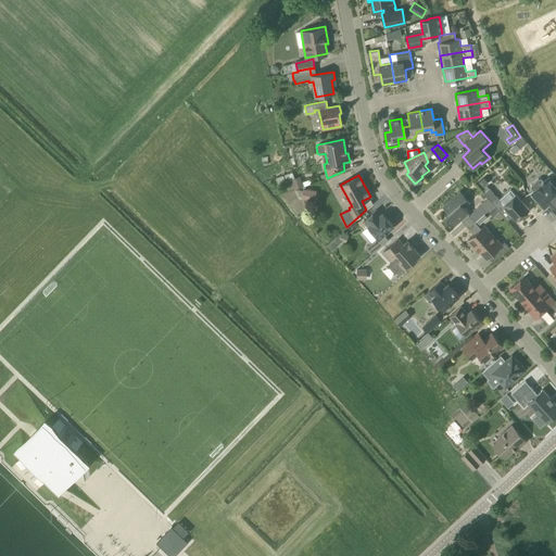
[(555,186),(548,177),(543,181),(541,179),(539,178),(531,185),(531,188),(533,191),(532,192),(545,207),(548,204),(555,212),(555,186)]
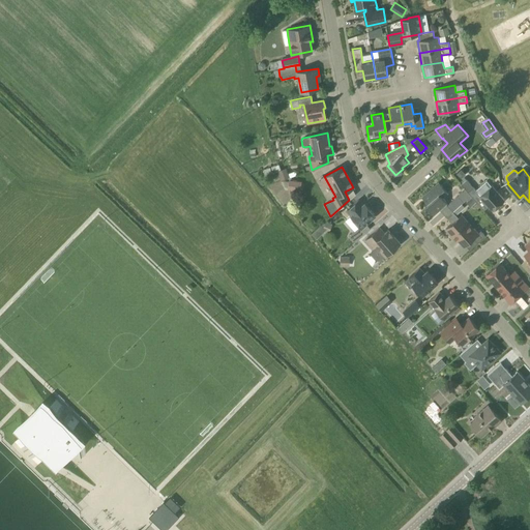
[(492,185),(487,180),(476,189),(473,186),(467,179),(461,184),(468,192),(472,197),(477,202),(481,199),(493,210),(504,200),(492,185)]
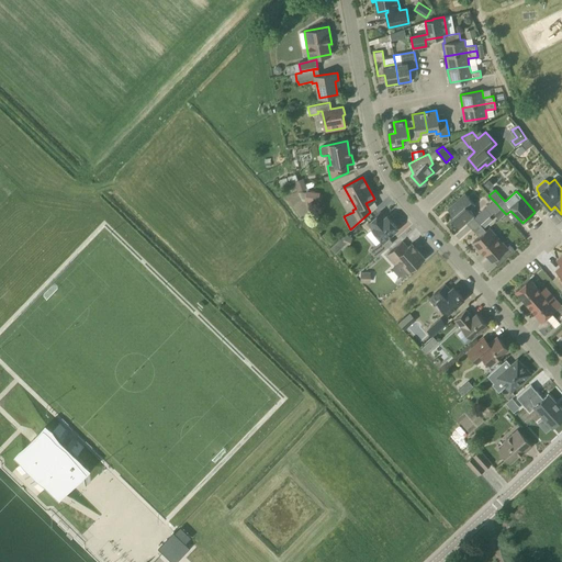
[(316,193),(306,191),(305,199),(305,201),(315,203),(316,193)]
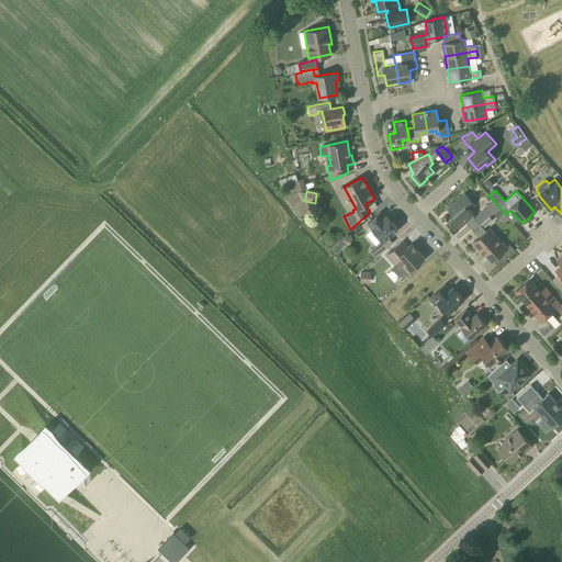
[(460,227),(474,214),(469,209),(474,204),(465,193),(447,209),(453,215),(451,218),(460,227)]
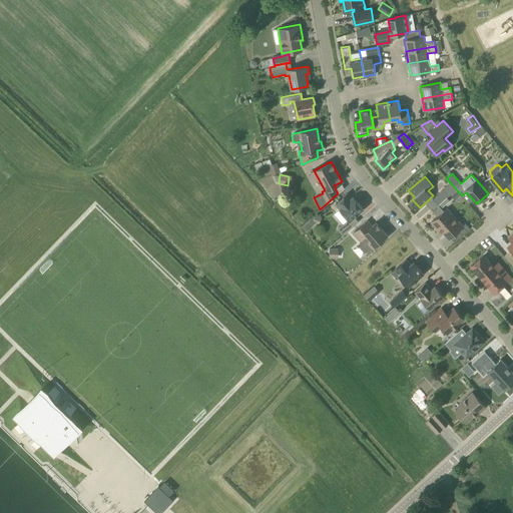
[(438,204),(448,195),(443,189),(433,198),(438,204)]
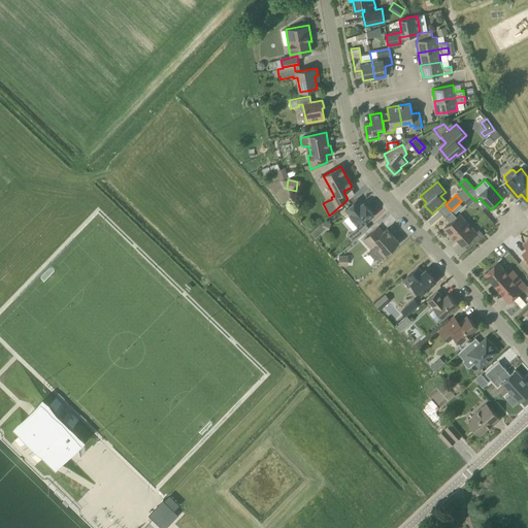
[(475,201),(470,196),(464,201),(468,206),(474,201),(475,202),(475,201)]
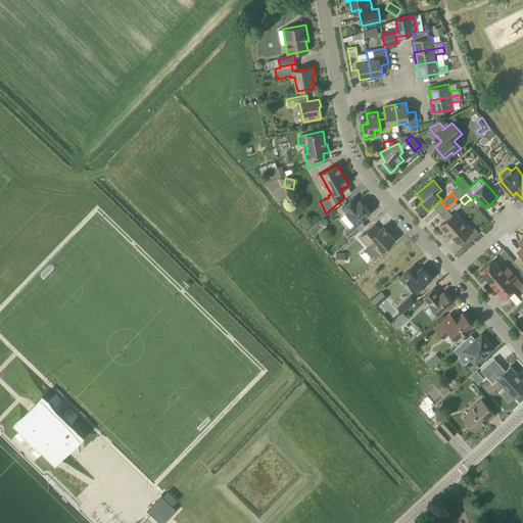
[(359,202),(353,197),(342,207),(347,212),(346,212),(354,223),(344,232),(350,239),(366,225),(362,221),(371,212),(360,200),(359,202)]
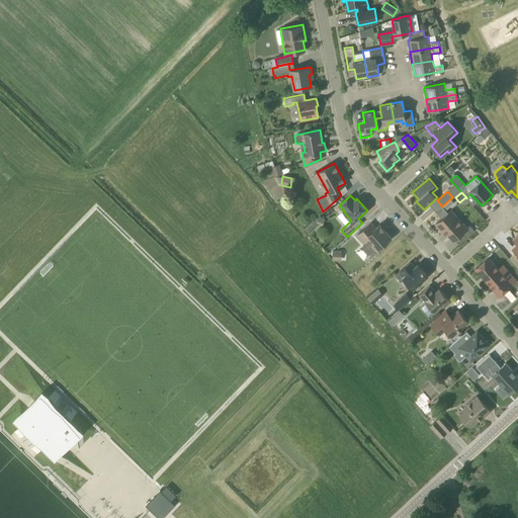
[(467,228),(451,209),(435,224),(442,231),(444,229),(453,240),(462,232),(467,237),(475,231),(470,226),(467,228)]
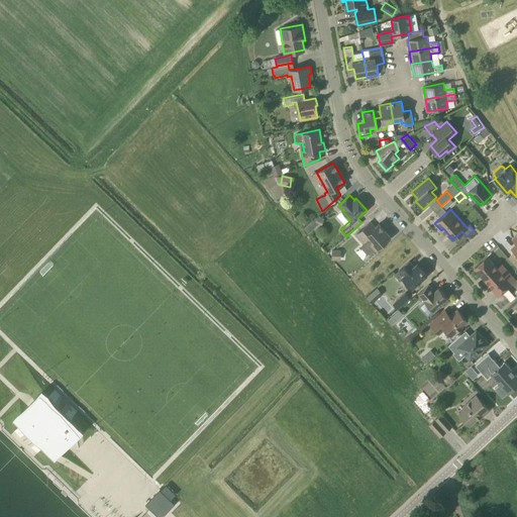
[(375,227),(370,222),(356,234),(364,241),(362,243),(362,248),(367,253),(371,253),(376,248),(390,236),(379,223),(375,227)]
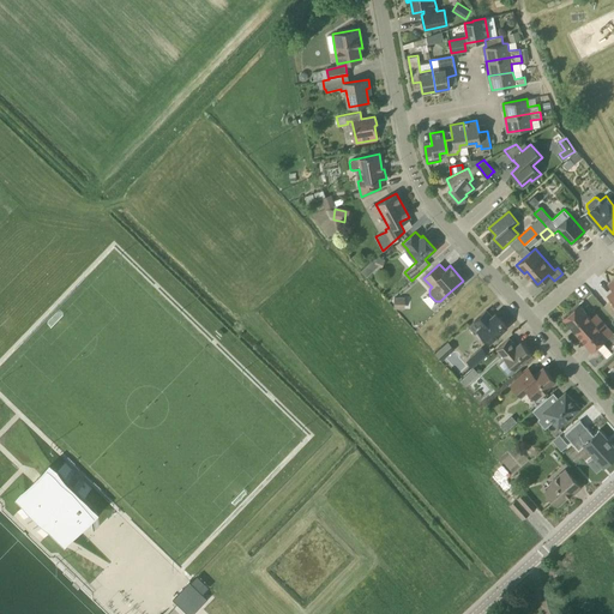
[(589,317),(578,305),(563,318),(591,350),(607,336),(612,331),(595,312),(589,317)]
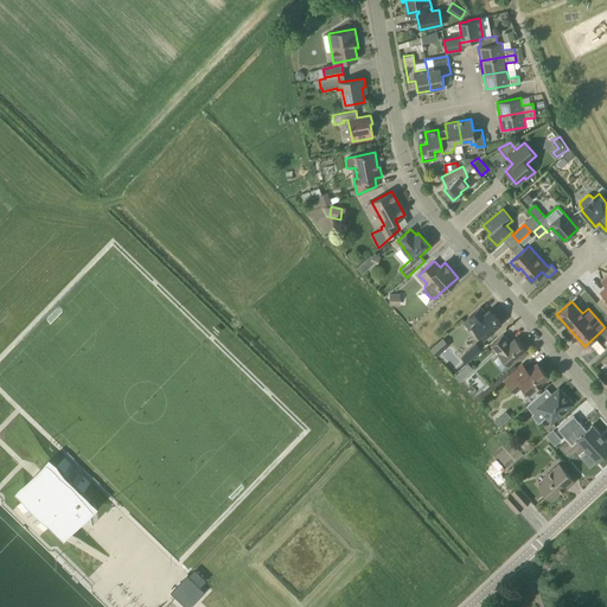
[(486,312),(481,306),(468,318),(462,323),(470,330),(473,326),(484,339),(502,323),(490,310),(486,312)]
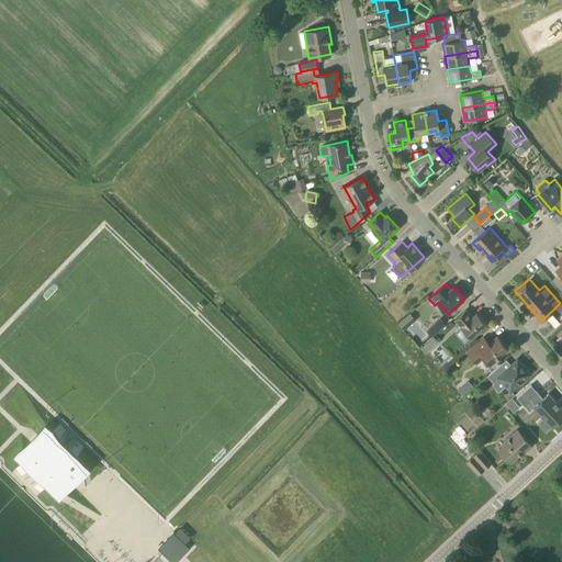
[(472,316),(465,310),(454,319),(471,338),(486,325),(476,313),(472,316)]
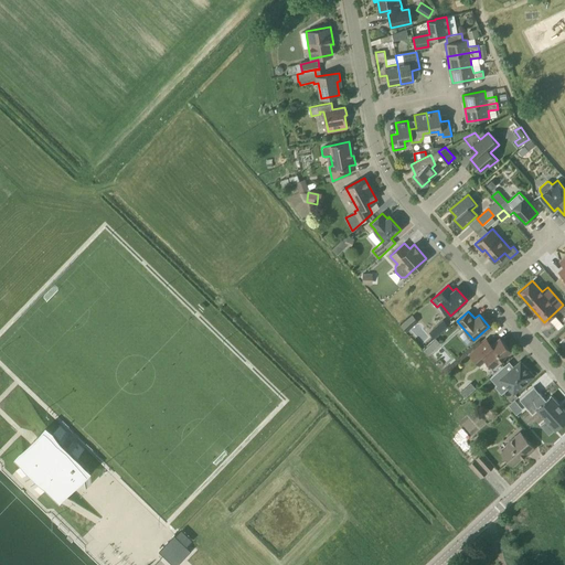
[(413,327),(407,320),(402,324),(407,331),(413,327)]
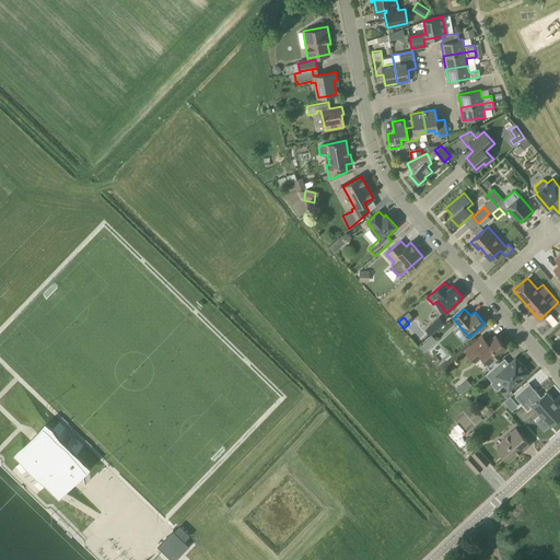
[(431,335),(444,323),(439,317),(426,328),(431,335)]
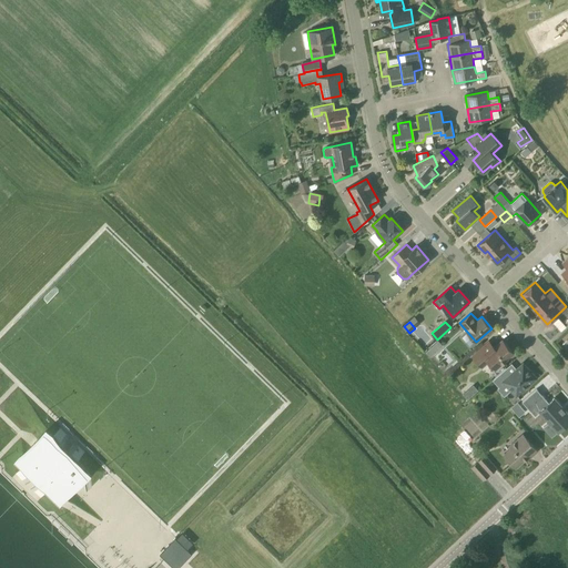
[(514,353),(503,340),(495,346),(489,341),(472,356),(483,368),(488,362),(495,369),(514,353)]
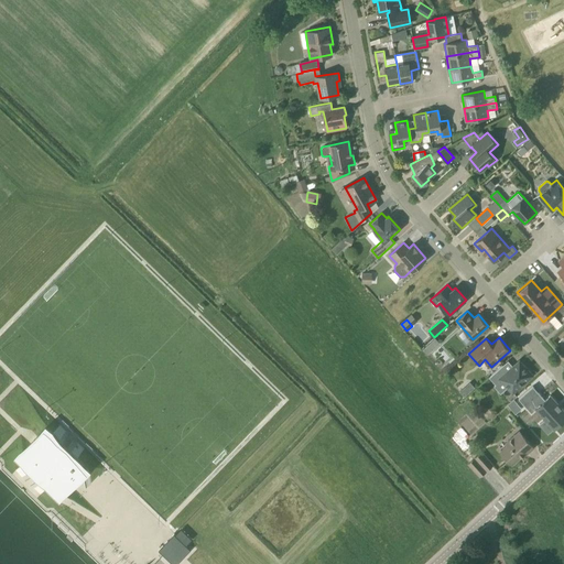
[(429,355),(435,348),(430,344),(424,349),(429,355)]
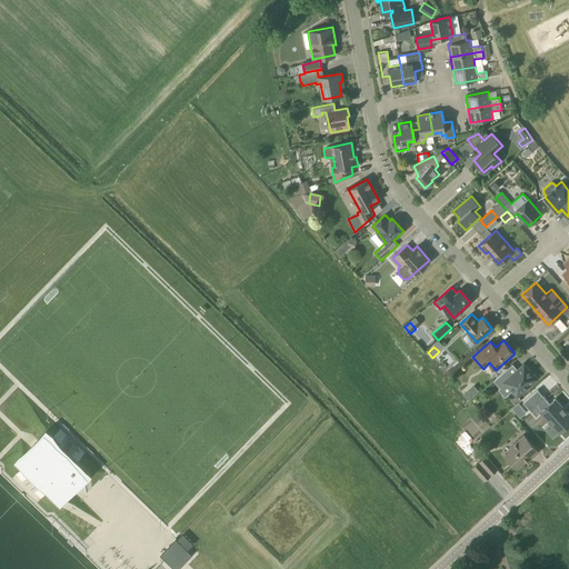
[(537,378),(525,363),(512,373),(508,368),(493,380),(502,390),(508,385),(517,396),(523,390),(525,391),(531,387),(530,385),(537,378)]
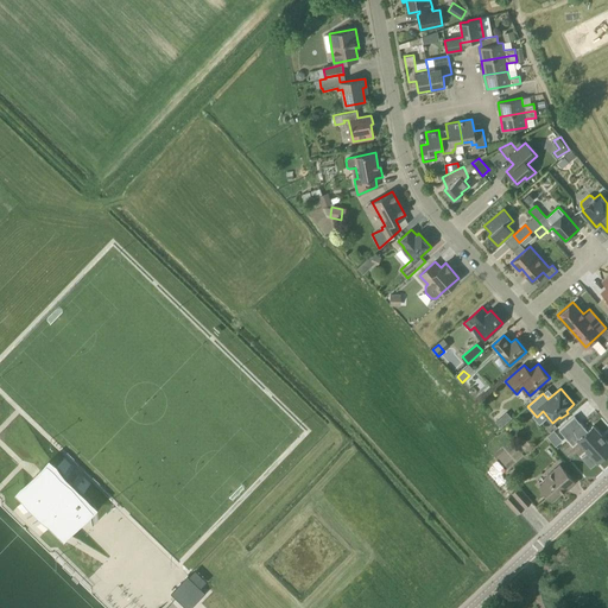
[(507,423),(501,417),(496,422),(501,428),(507,423)]
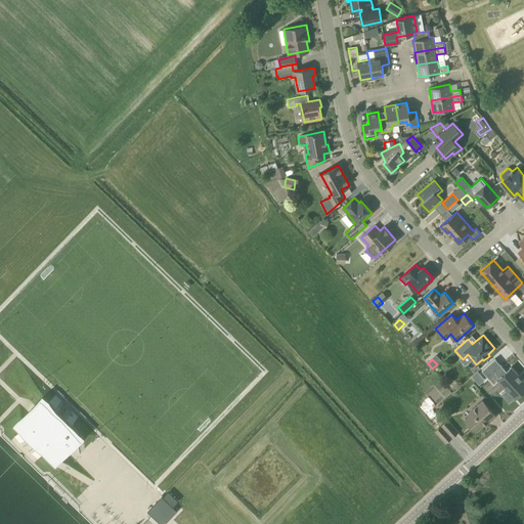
[(493,359),(481,372),(492,385),(496,381),(514,399),(523,389),(523,384),(510,368),(505,373),(493,359)]
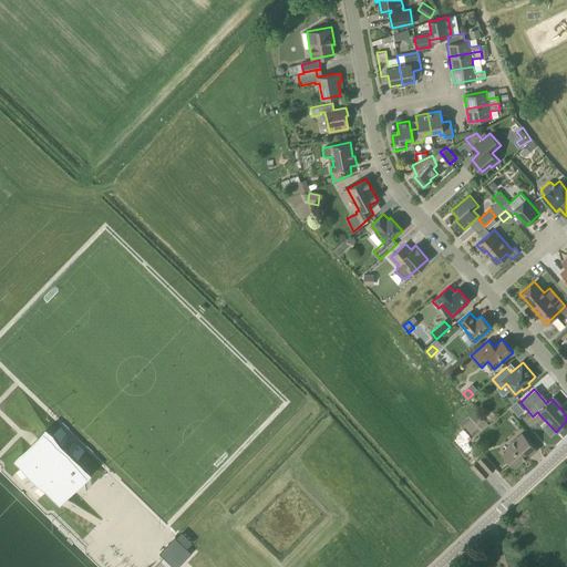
[(529,455),(536,450),(537,447),(524,432),(509,445),(511,446),(504,453),(514,465),(528,454),(529,455)]
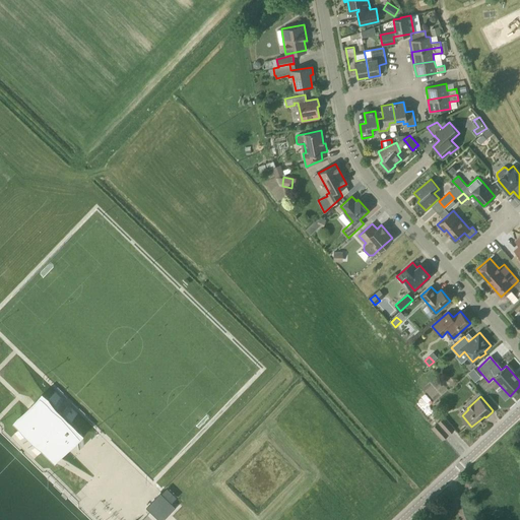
[(27,409),(18,418),(19,419),(53,452),(62,442),(66,446),(71,441),(72,442),(77,436),(78,436),(40,398),(40,397),(35,403),(27,409)]
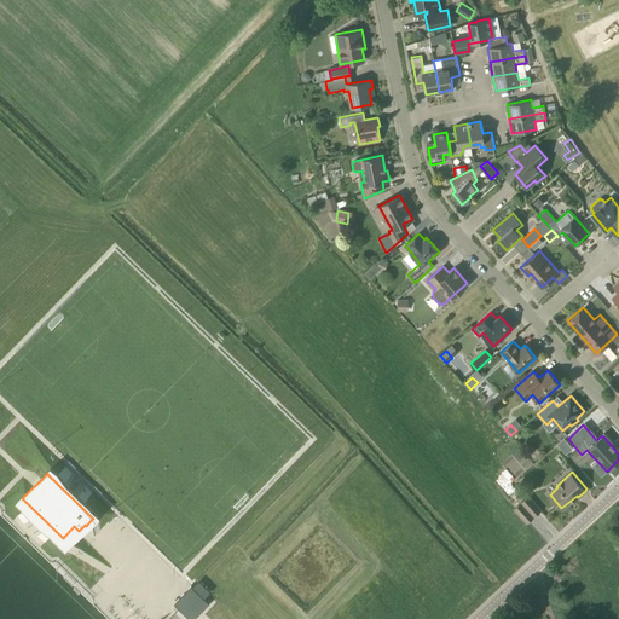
[(527,522),(541,510),(527,496),(514,508),(527,522)]
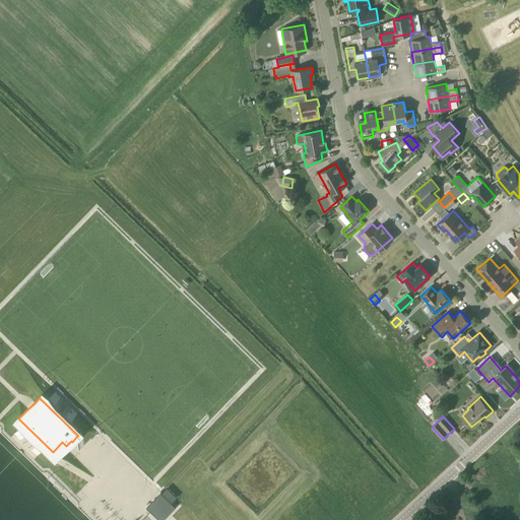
[(191,498),(200,489),(191,480),(183,490),(191,498)]
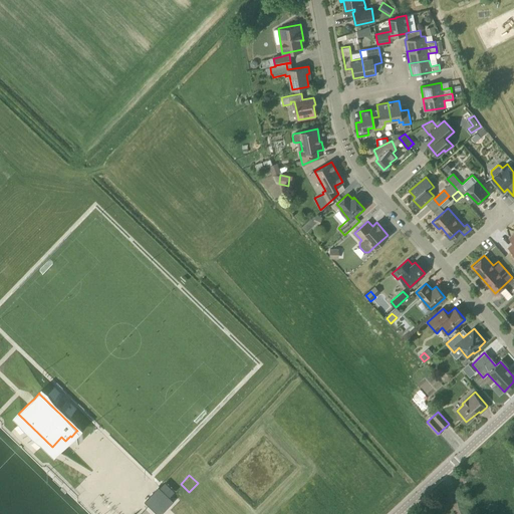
[(159,486),(145,501),(149,505),(150,506),(158,513),(161,513),(174,501),(159,486)]
